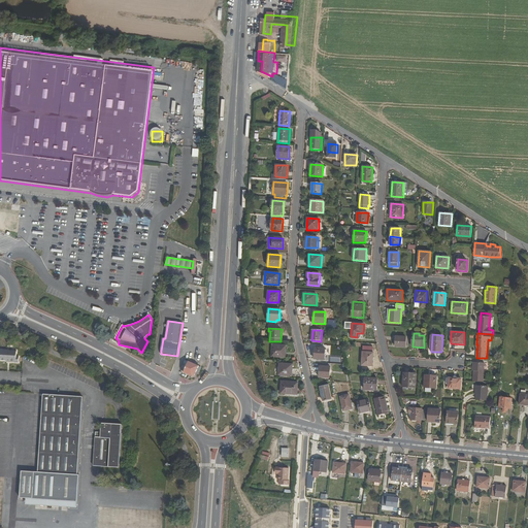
[(395,347),(405,348),(406,337),(396,336),(396,341),(395,347)]
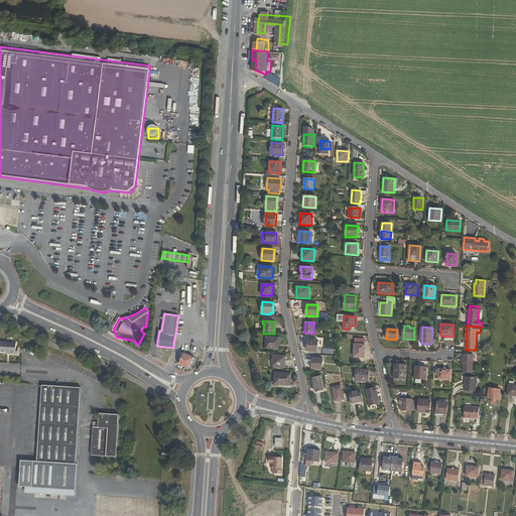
[(266,349),(277,350),(277,343),(279,343),(279,338),(266,337),(266,349)]
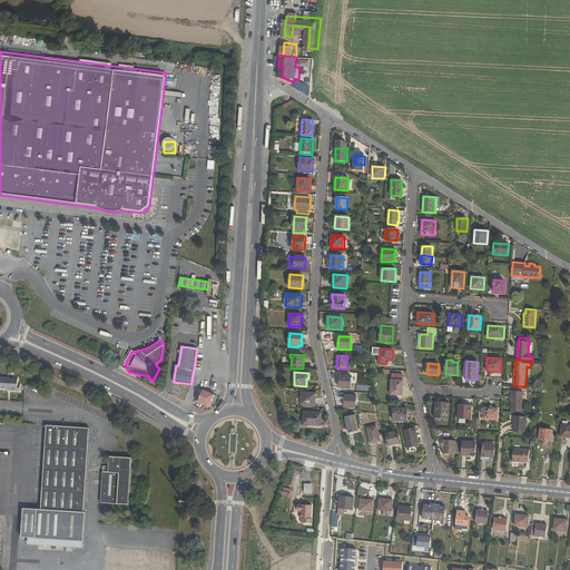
[(402,380),(403,374),(392,374),(391,395),(403,395),(404,381),(402,380)]
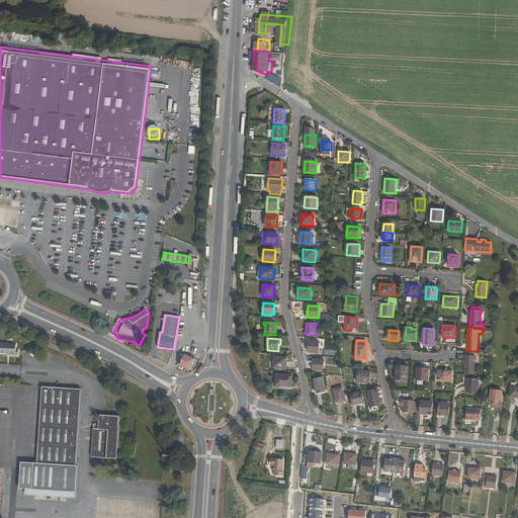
[(319,353),(320,342),(310,341),(309,352),(319,353)]
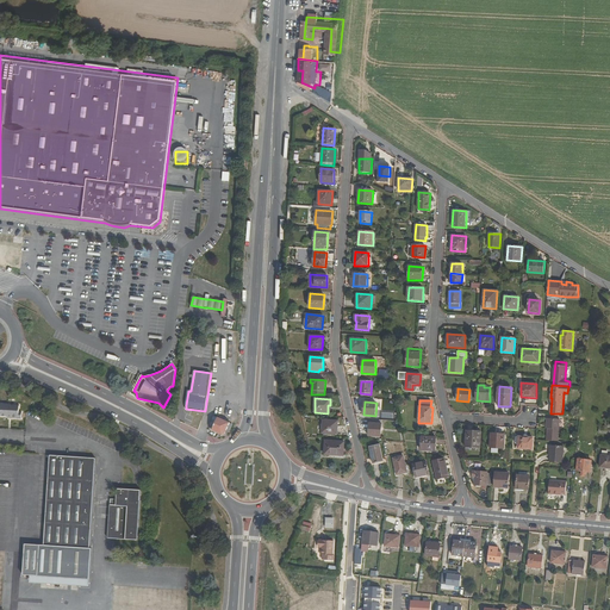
[(16,404),(6,404),(6,408),(1,408),(0,419),(8,421),(8,422),(14,423),(14,428),(20,428),(20,416),(14,416),(16,404)]
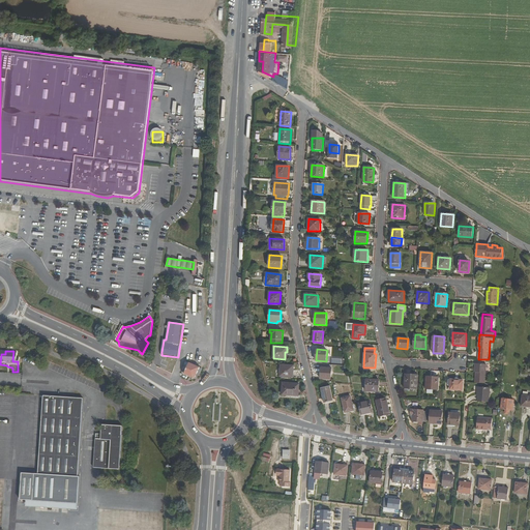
[(199,364),(193,361),(190,363),(185,361),(181,370),(185,372),(184,374),(195,379),(200,367),(198,366),(199,364)]
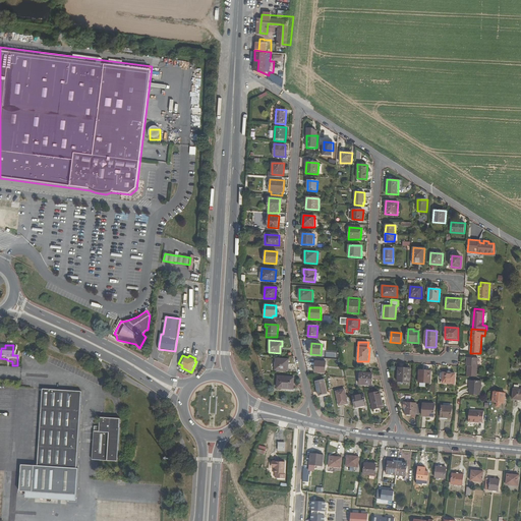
[(468,366),(467,375),(477,377),(478,358),(467,357),(467,366),(468,366)]
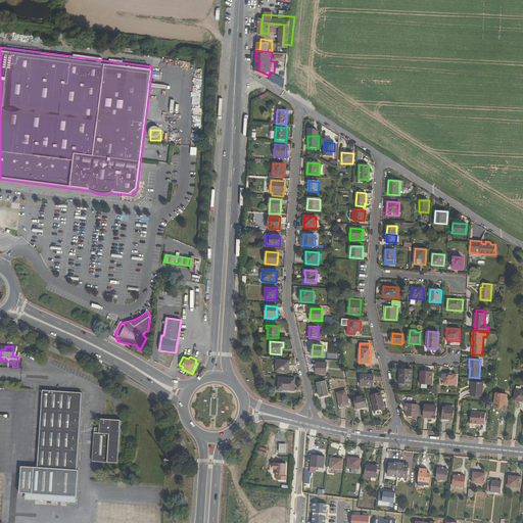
[(290,373),(290,361),(277,361),(276,372),(290,373)]
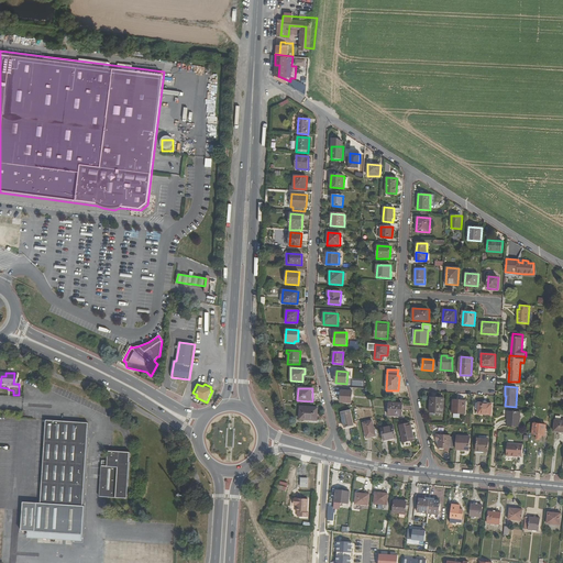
[(352,404),(353,392),(341,390),(341,403),(352,404)]
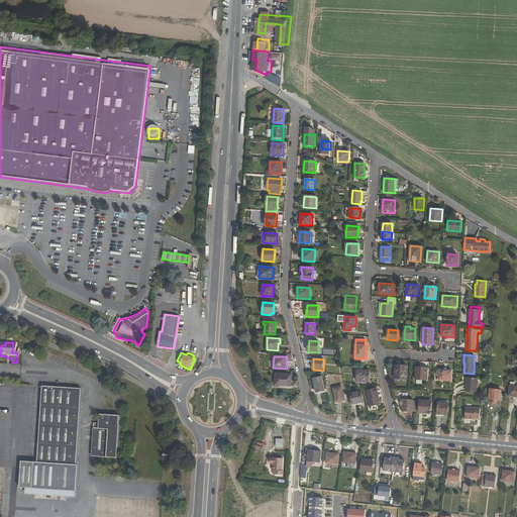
[(407,380),(408,366),(396,365),(395,379),(407,380)]
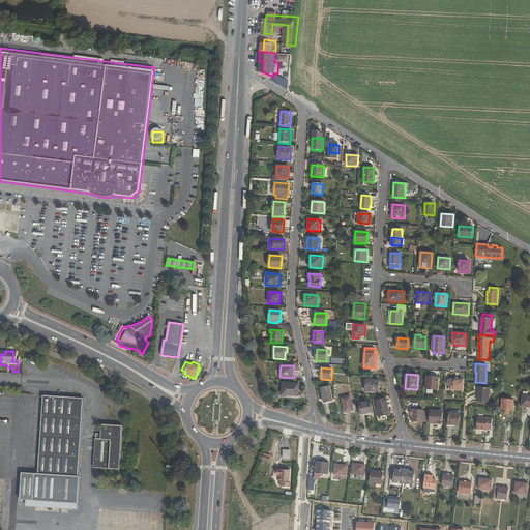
[(438,389),(439,377),(427,377),(425,389),(438,389)]
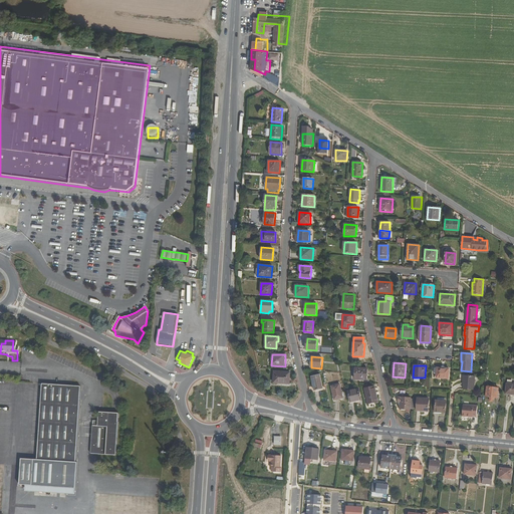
[(367,380),(367,368),(355,367),(354,379),(367,380)]
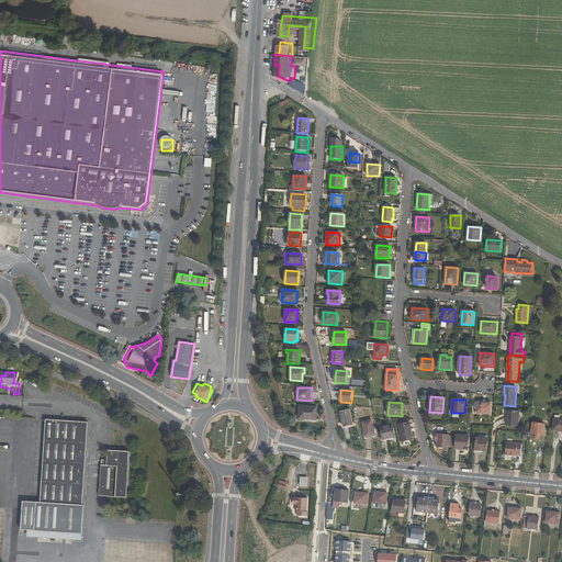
[(478,402),(478,408),(478,413),(491,414),(492,403),(478,402)]
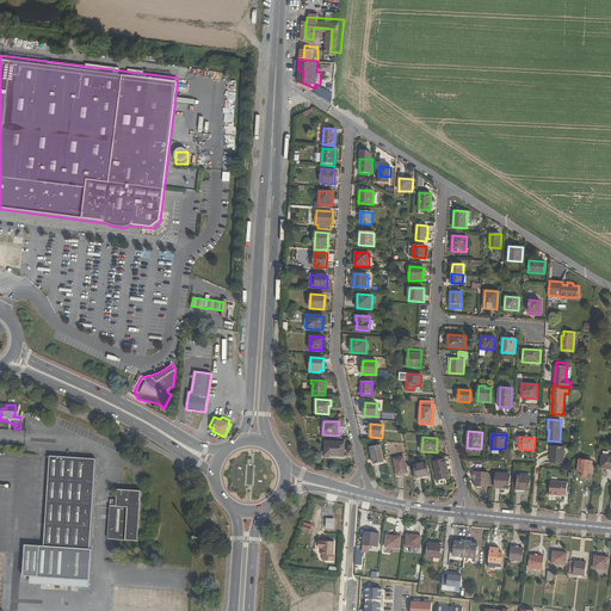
[(345,457),(345,443),(326,442),(325,456),(345,457)]
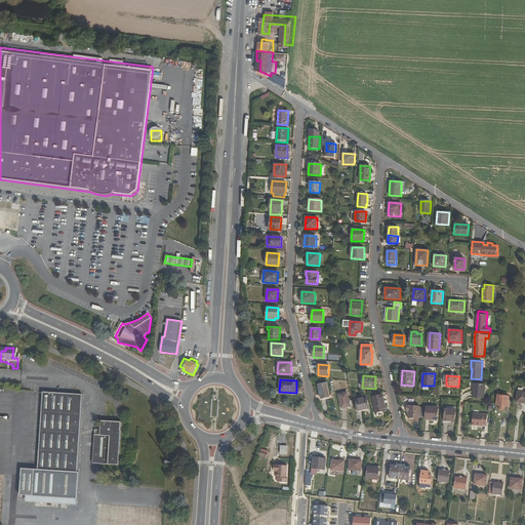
[(330,397),(327,382),(318,385),(322,399),(330,397)]
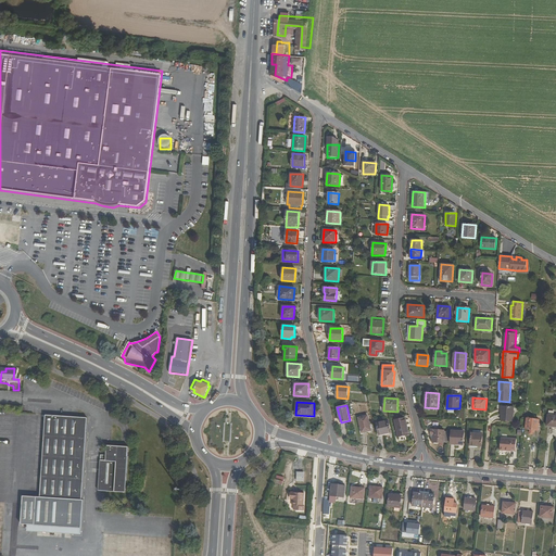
[(514,407),(501,406),(501,411),(502,412),(501,421),(513,422),(514,407)]
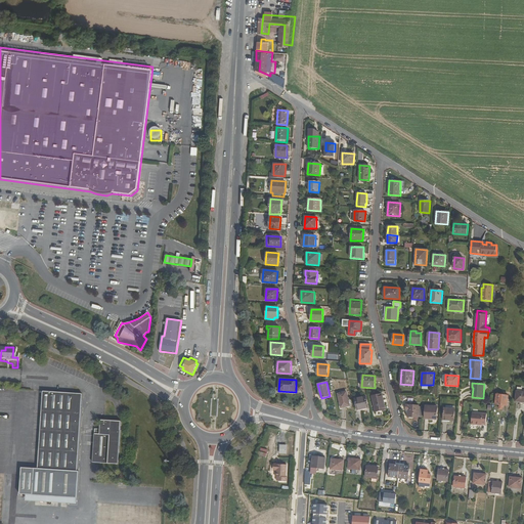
[(77,471),(79,440),(79,434),(82,394),(43,391),(38,469),(22,468),(19,493),(76,497),(78,471),(77,471)]
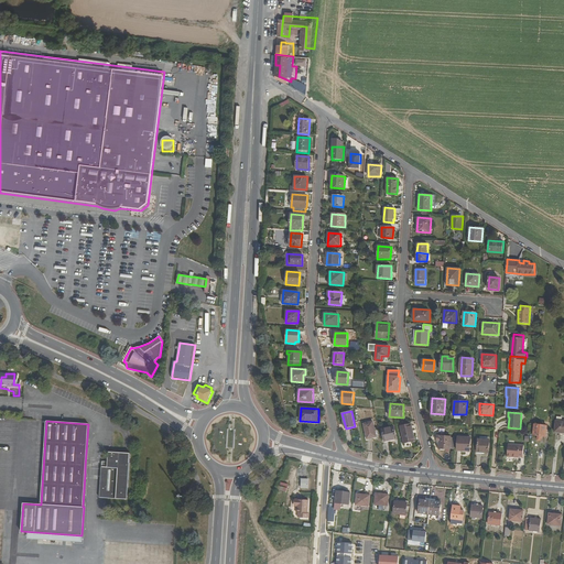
[(563,433),(563,421),(555,421),(554,432),(563,433)]
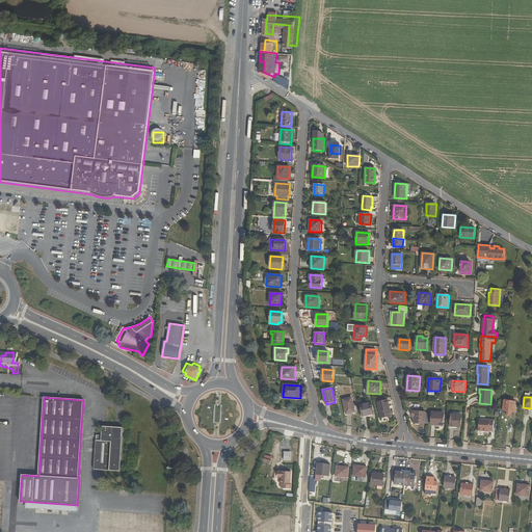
[(355,413),(351,398),(343,399),(346,415),(355,413)]
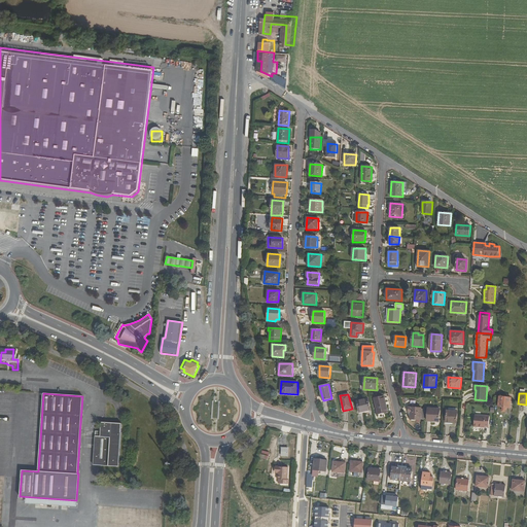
[(388,412),(384,396),(375,398),(378,415),(388,412)]
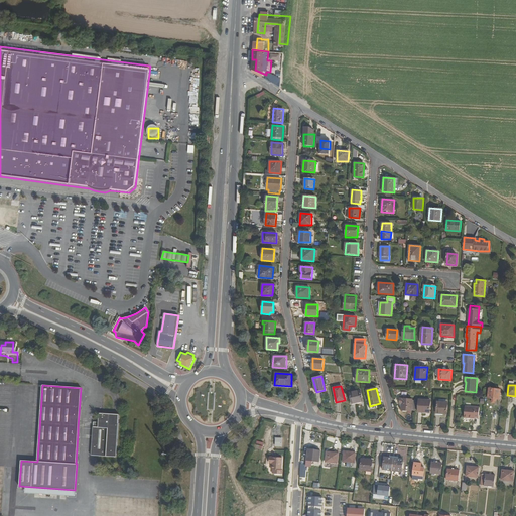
[(500,400),(501,389),(489,388),(488,398),(500,400)]
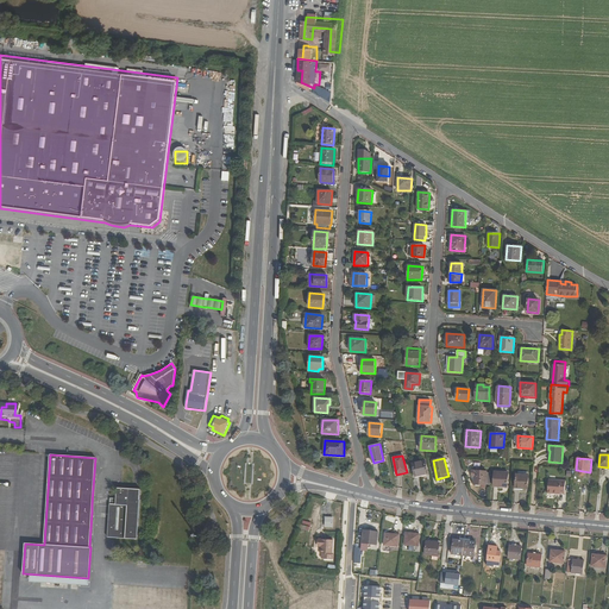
[(428,473),(426,460),(413,464),(415,477),(428,473)]
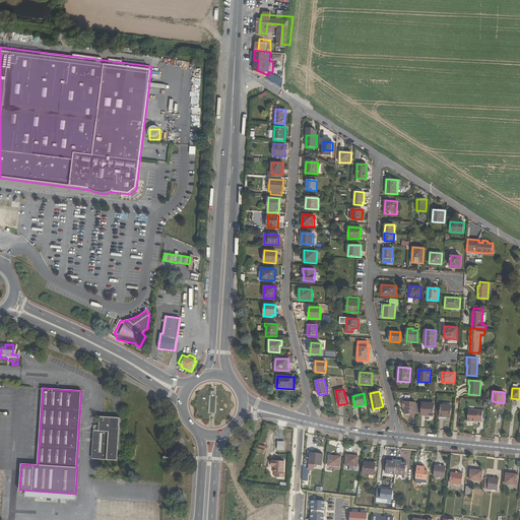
[(404,413),(415,414),(416,402),(403,401),(403,407),(405,407),(404,413)]
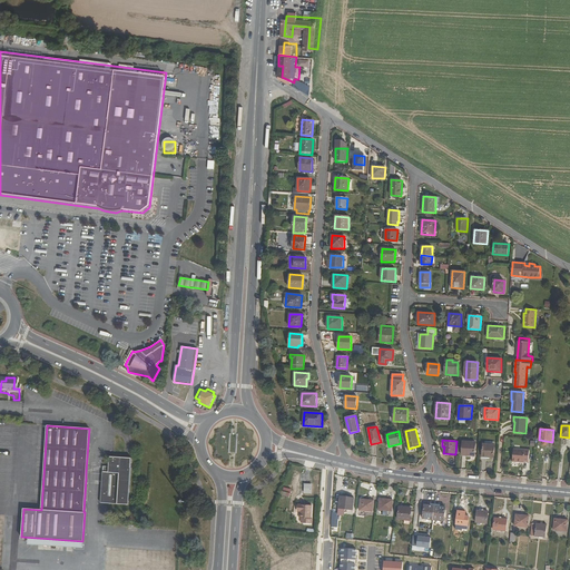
[(462,455),(474,457),(475,442),(463,441),(462,455)]
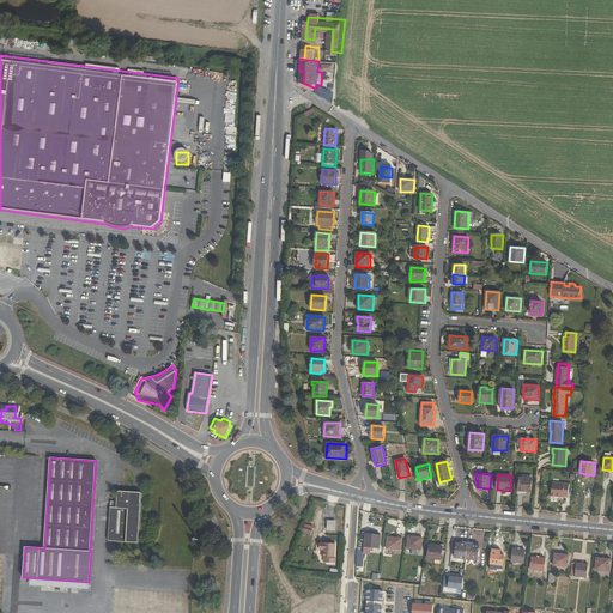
[(530,478),(521,478),(520,478),(519,491),(532,492),(533,478),(530,478)]
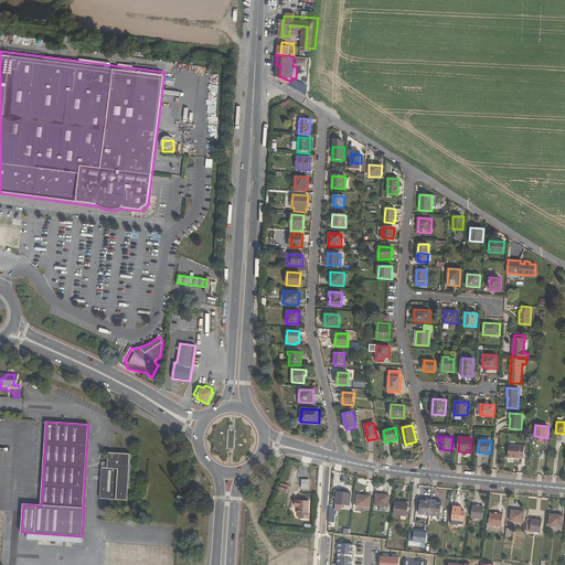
[(524,458),(525,446),(509,445),(508,458),(520,459),(520,458),(524,458)]
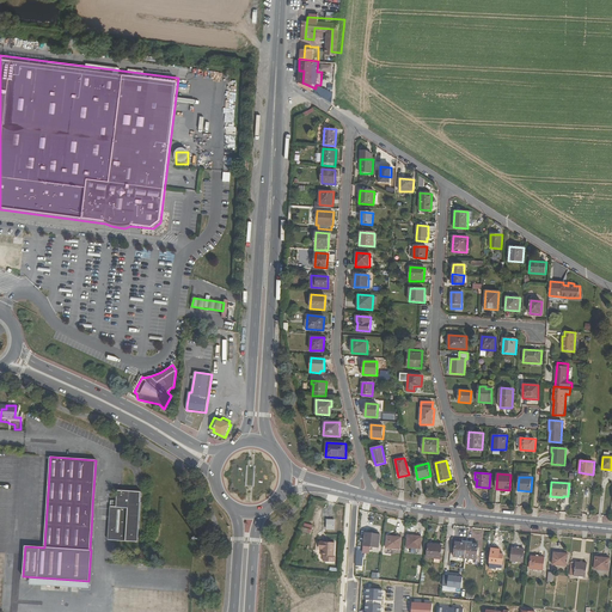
[(110,508),(110,516),(109,539),(138,542),(141,491),(118,490),(117,507),(111,507),(110,508)]
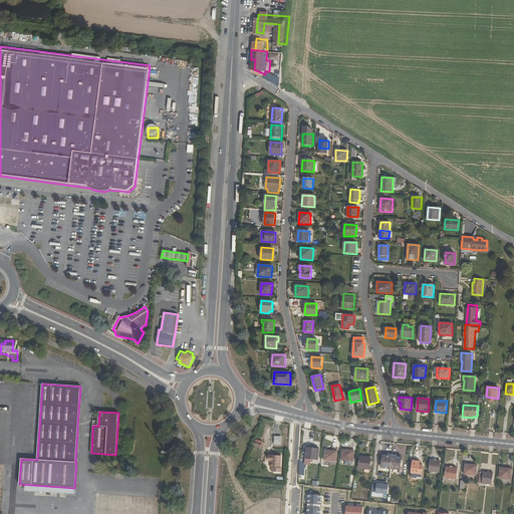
[(318,460),(319,449),(306,448),(305,459),(318,460)]
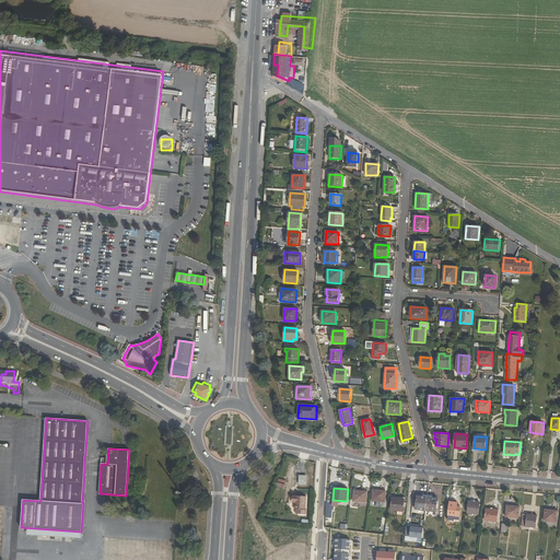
[(353,501),(366,503),(368,492),(354,490),(353,501)]
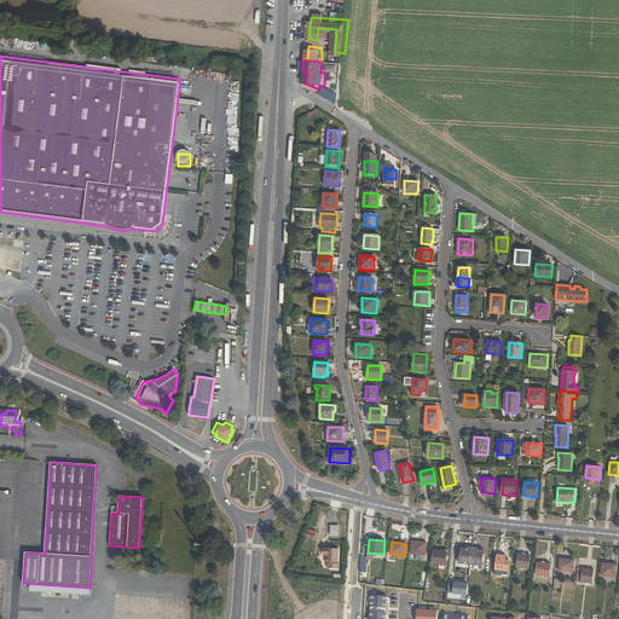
[(426,555),(427,543),(412,542),(411,554),(426,555)]
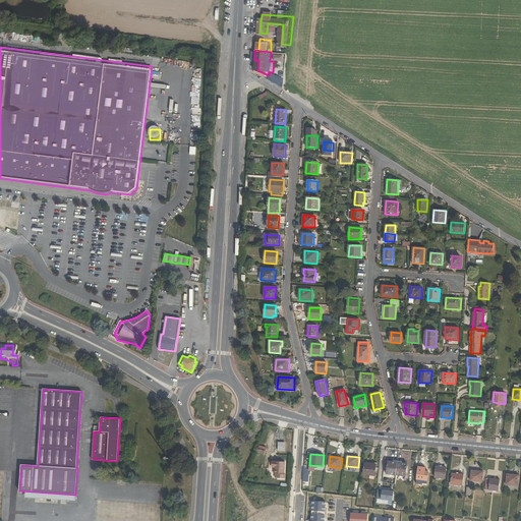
[(396,475),(398,462),(388,461),(387,474),(396,475)]
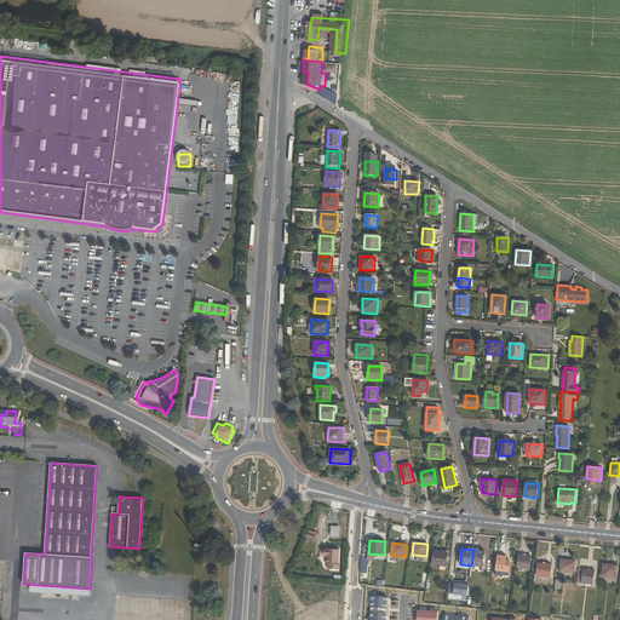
[(339,564),(339,550),(325,550),(325,557),(326,557),(326,563),(328,564),(327,569),(340,570),(340,564),(339,564)]
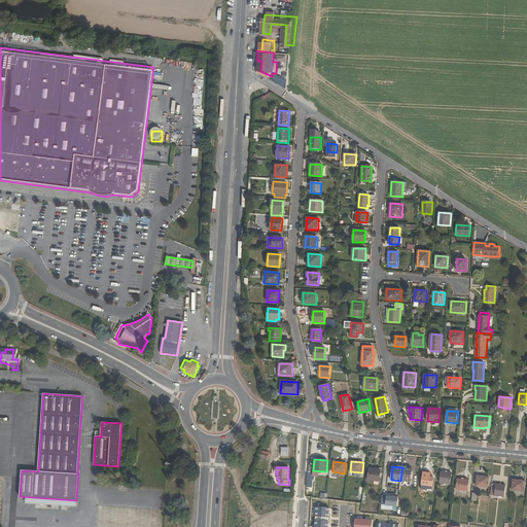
[(413,469),(402,467),(400,481),(411,482),(413,469)]
